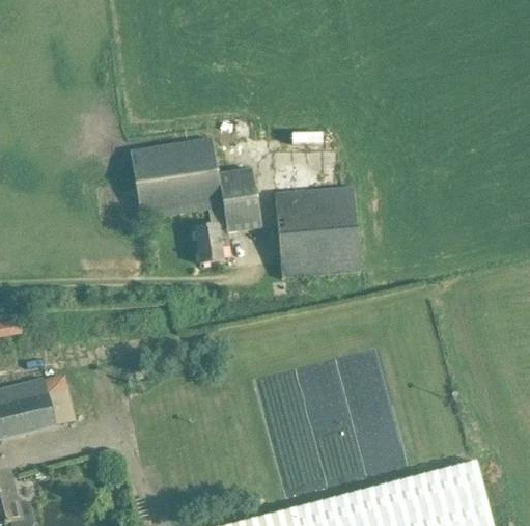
[(261,225),(252,167),(218,172),(213,136),(131,149),(142,217),(208,206),(212,223),(195,226),(200,261),(224,257),(222,243),(229,242),(228,230),(261,225)]
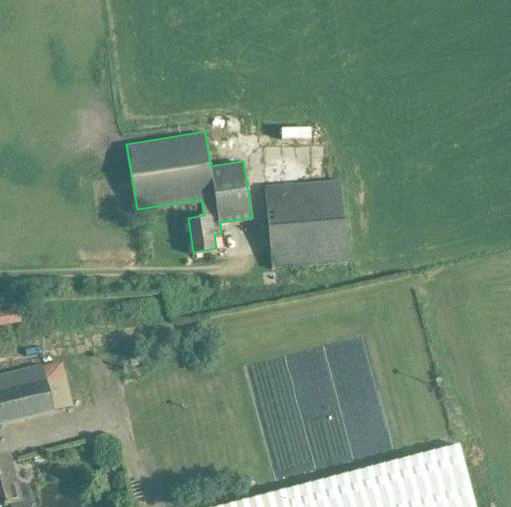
[(265,185),(271,266),(348,260),(341,178),(265,185)]
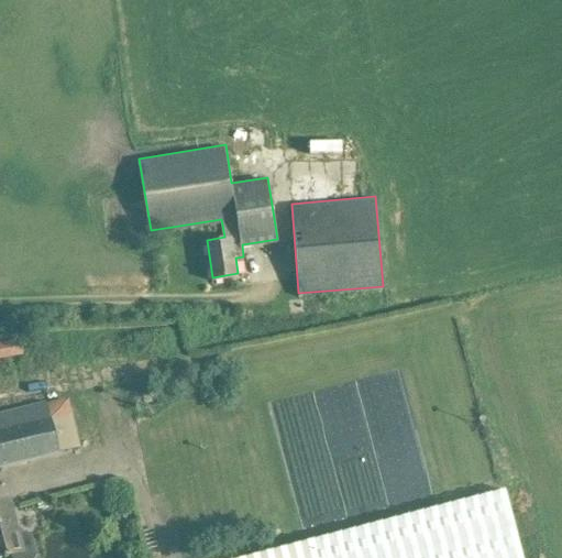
[(25,327),(0,328),(0,348),(26,348),(25,327)]
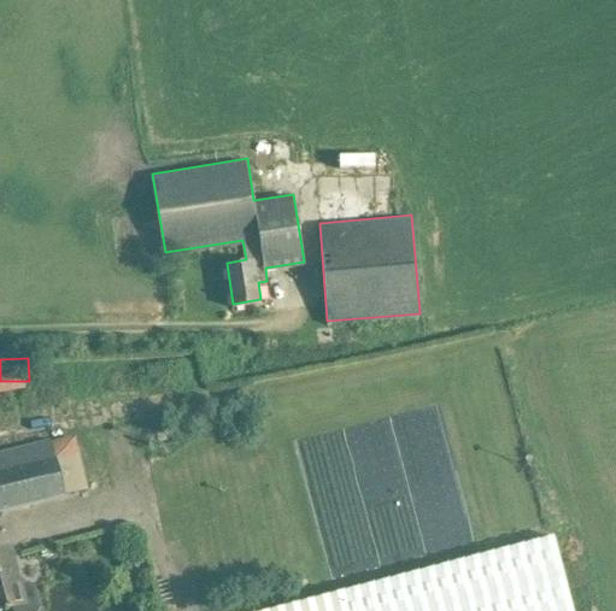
[(0,507),(88,488),(80,451),(54,457),(51,439),(0,450),(0,507)]
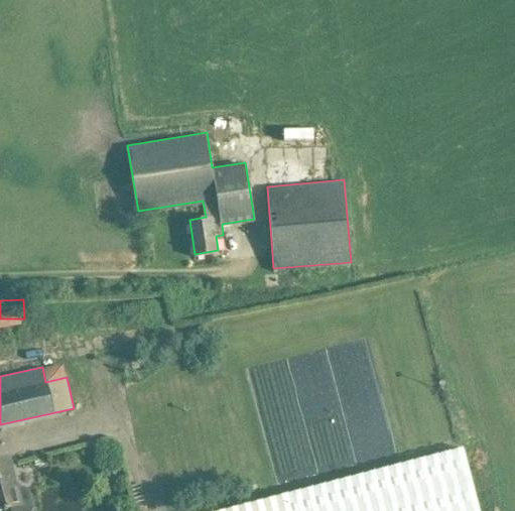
[(214,510),(480,510),(463,446),(214,510)]
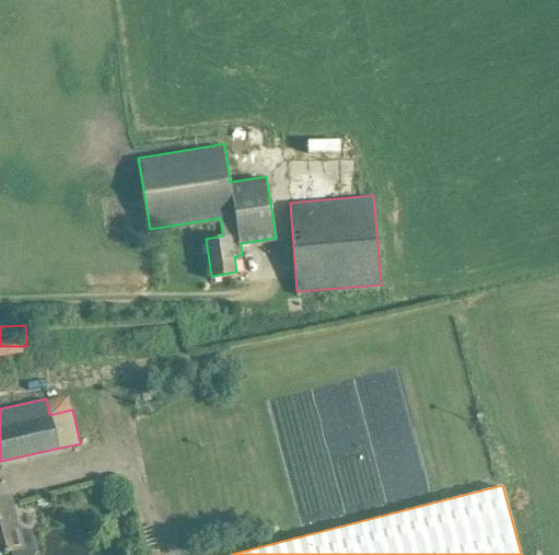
[(9,494),(0,496),(0,551),(4,550),(4,552),(9,551),(9,548),(12,547),(14,554),(30,554),(33,554),(36,548),(31,529),(26,525),(18,528),(9,494)]
